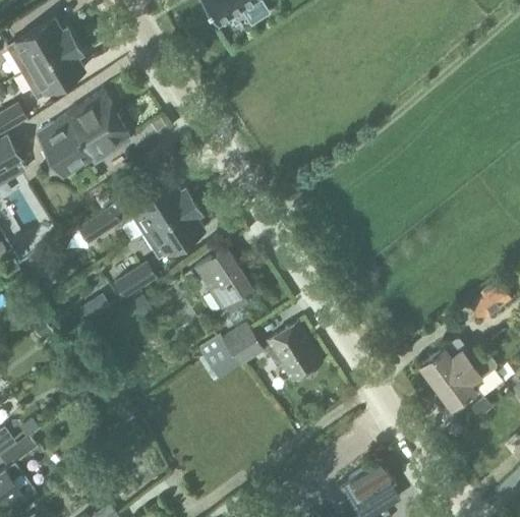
[(199,0),(218,27),(261,0),(199,0)]
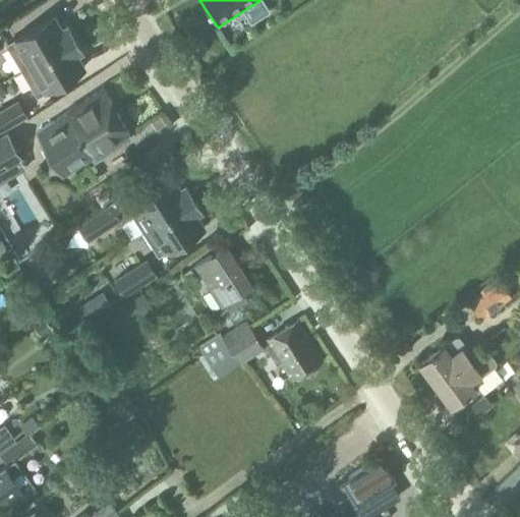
[(22,73),(75,43),(67,29),(62,32),(55,20),(8,48),(22,73)]
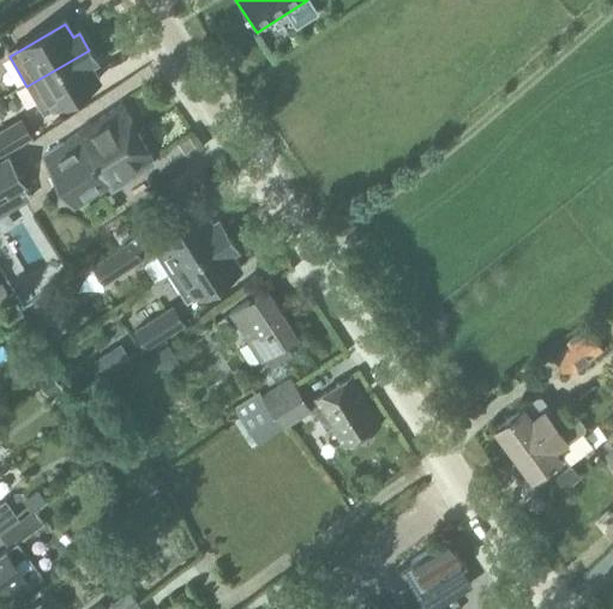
[(89,50),(26,86),(44,116),(101,84),(92,70),(98,66),(89,50)]
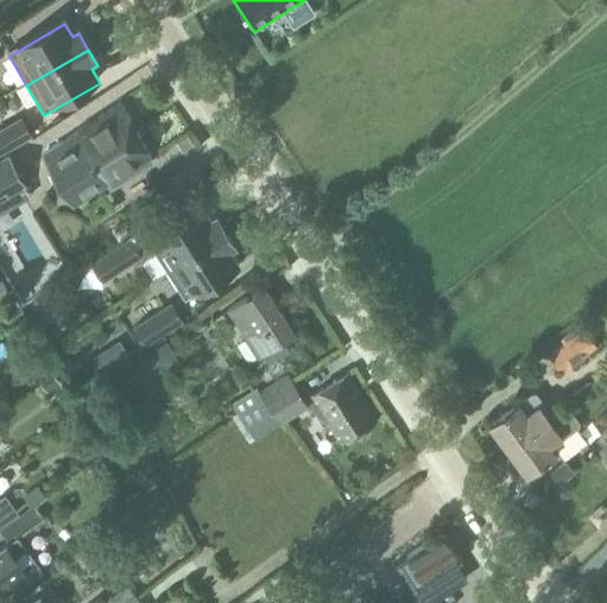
[(122,112),(44,159),(74,209),(108,189),(111,194),(156,166),(122,112)]
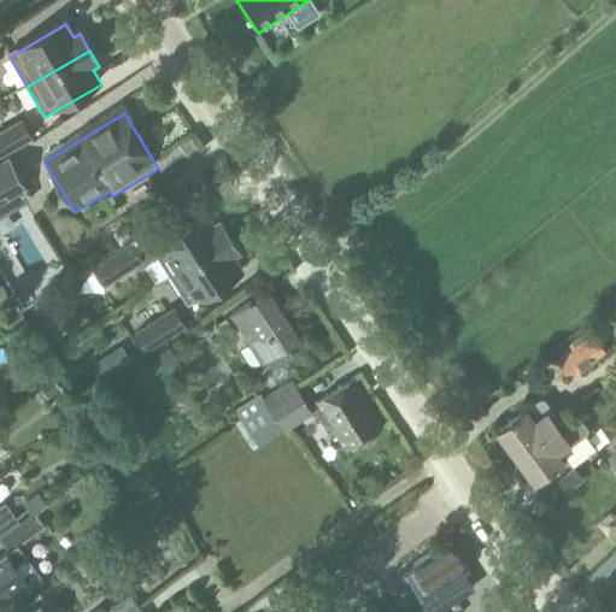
[(0,135),(0,158),(30,141),(21,124),(0,135)]
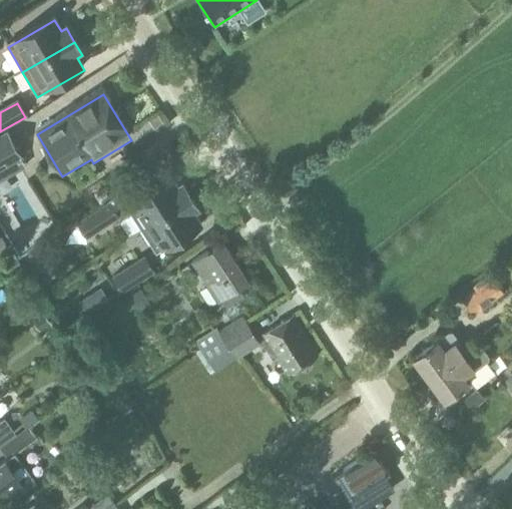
[(0,138),(0,173),(23,160),(8,134),(0,138)]
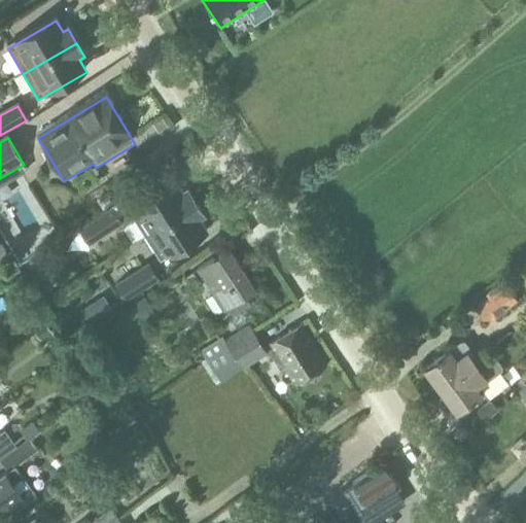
[(174,182),(128,213),(144,239),(196,205),(186,192),(181,195),(174,182)]
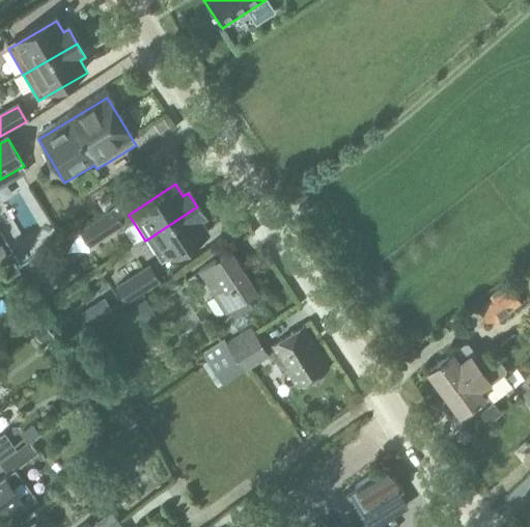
[(197,206),(145,241),(161,265),(208,234),(200,223),(205,220),(197,206)]
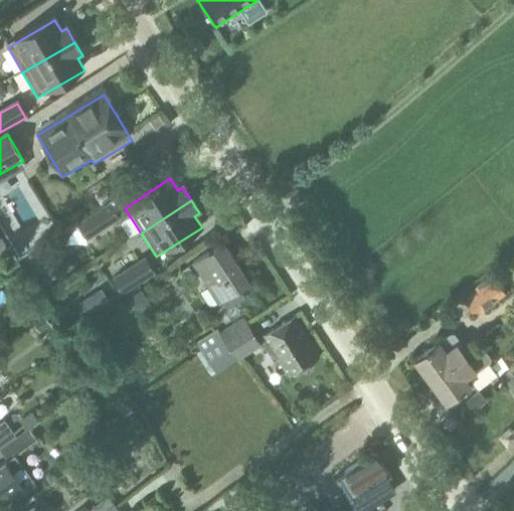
[(109,206),(78,226),(88,239),(118,220),(109,206)]
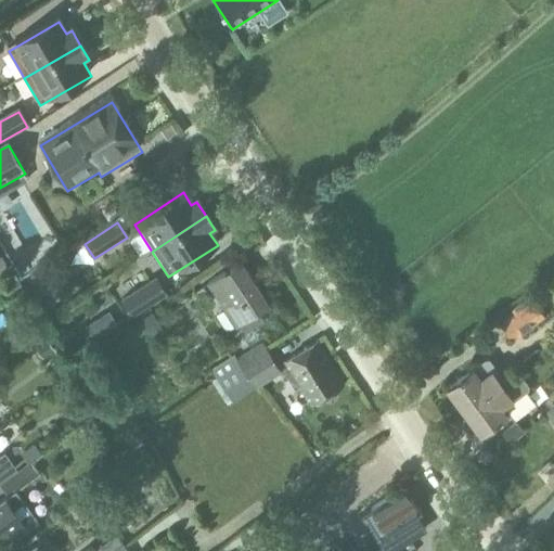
[(0,255),(0,278),(11,272),(1,256),(0,255)]
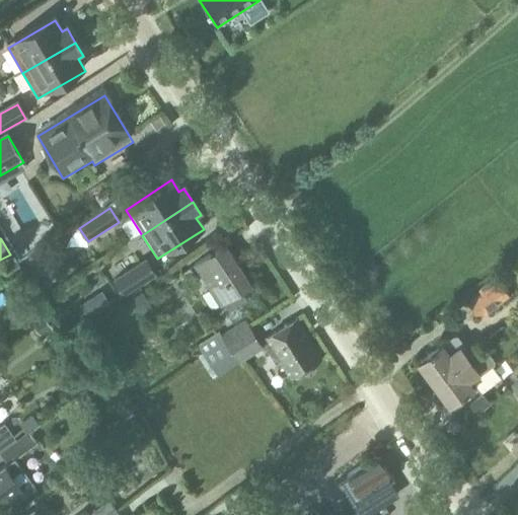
[(194,269),(221,309),(251,289),(224,248),(194,269)]
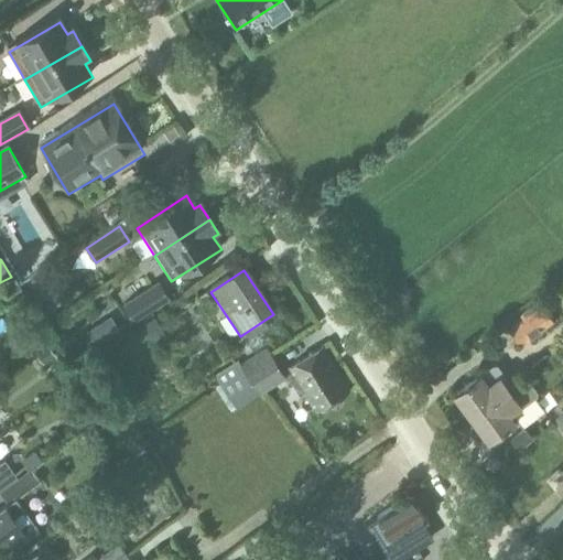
[(134,322),(168,301),(158,286),(125,308),(134,322)]
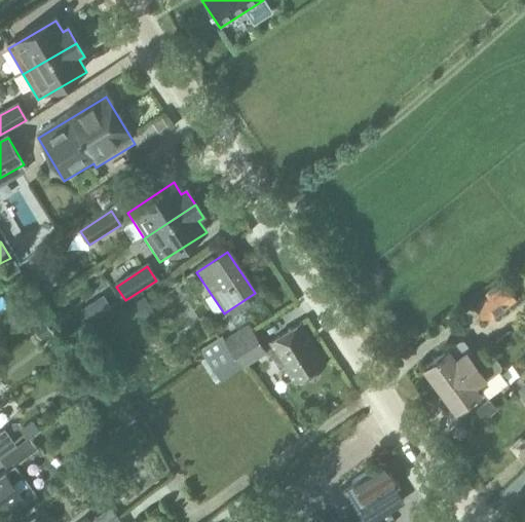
[(485,297),(488,301),(476,310),(485,323),(515,300),(502,284),(485,297)]
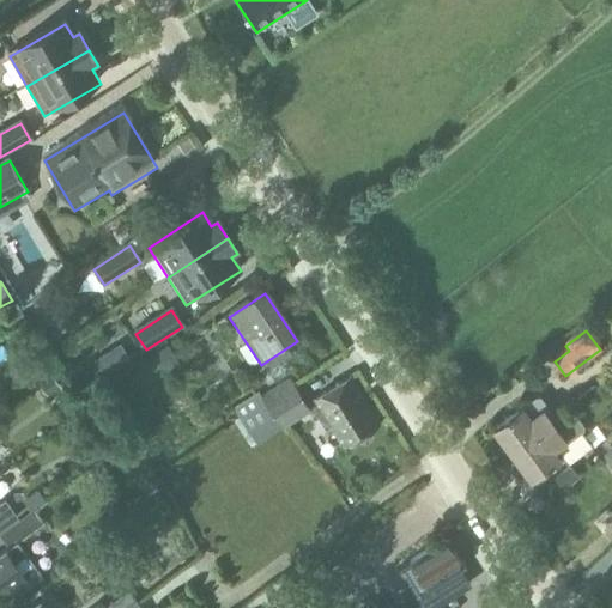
[(185,374),(169,348),(156,357),(171,381),(185,374)]
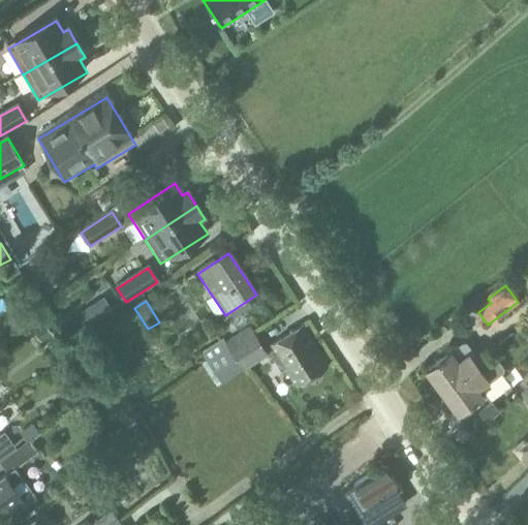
[(25,328),(39,319),(30,304),(16,312),(25,328)]
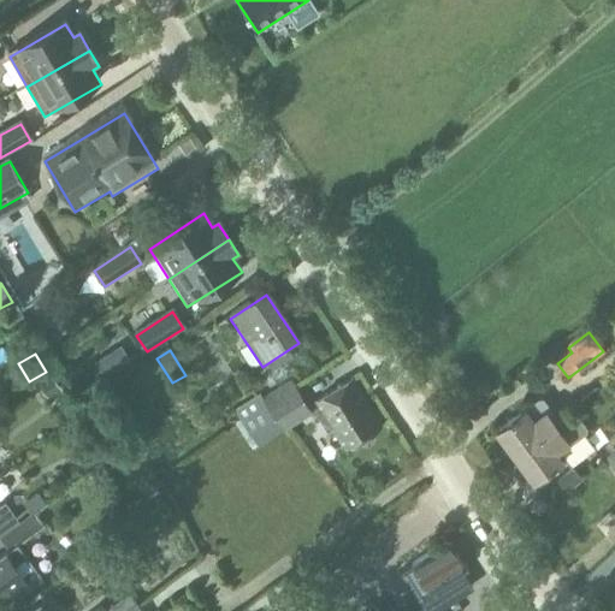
[(49,403),(63,393),(51,377),(37,386),(49,403)]
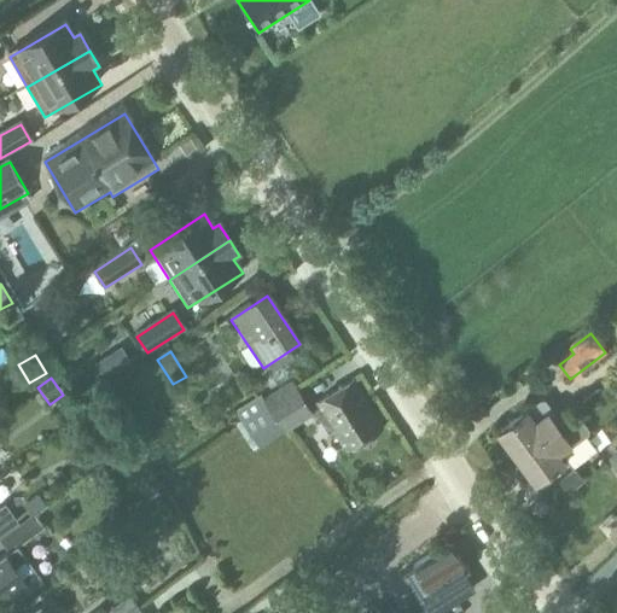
[(260,450),(261,451),(314,416),(294,384),(265,402),(262,398),(237,415),(243,425),(237,428),(255,454),(260,450)]
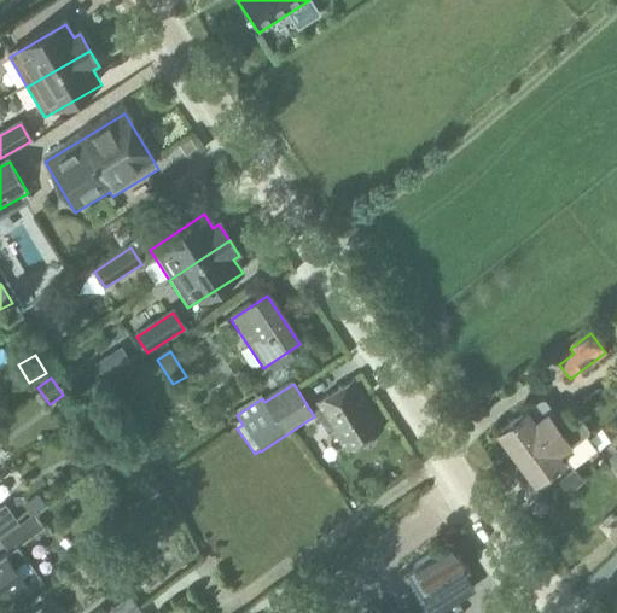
[(384,435),(353,384),(316,407),(320,412),(316,414),(331,438),(335,436),(348,456),(384,435)]
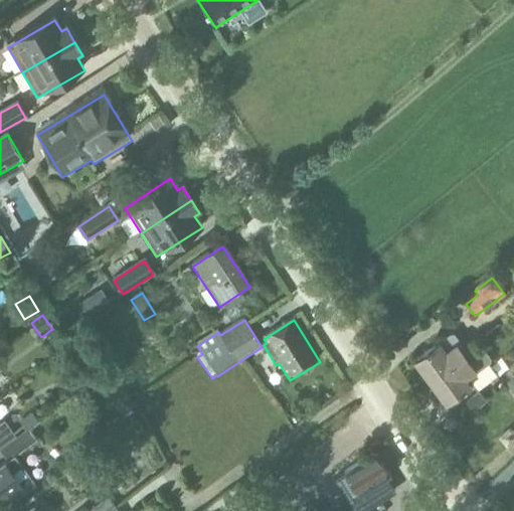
[(433,382),(466,357),(459,347),(461,343),(455,335),(450,335),(415,360),(433,382)]
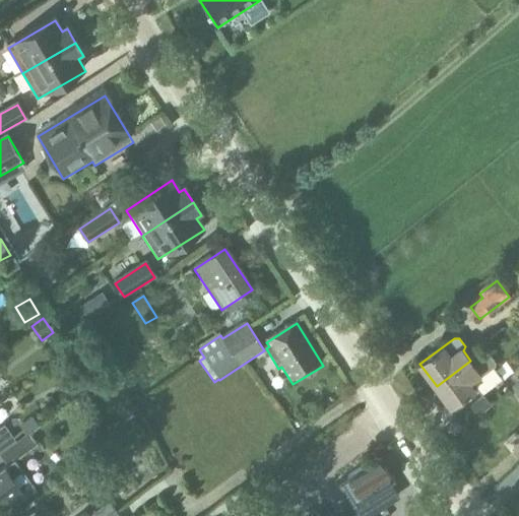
[(470,361),(437,386),(451,407),(477,388),(471,380),(480,374),(483,374),(484,375),(496,367),(496,364),(491,357),(488,356),(484,351),(471,362),(470,361)]
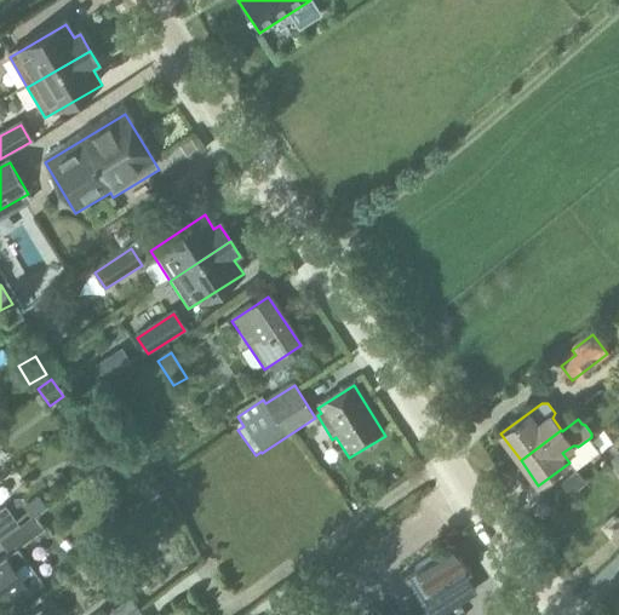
[(561,486),(571,499),(588,487),(578,473),(561,486)]
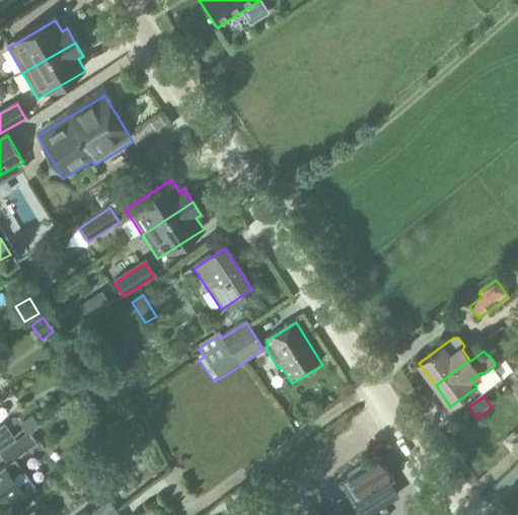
[(32,418),(21,427),(27,435),(39,427),(32,418)]
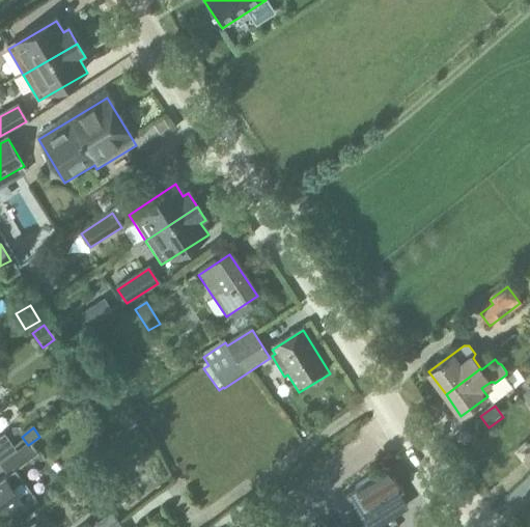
[(457,442),(464,446),(470,443),(470,436),(464,432),(457,436),(457,442)]
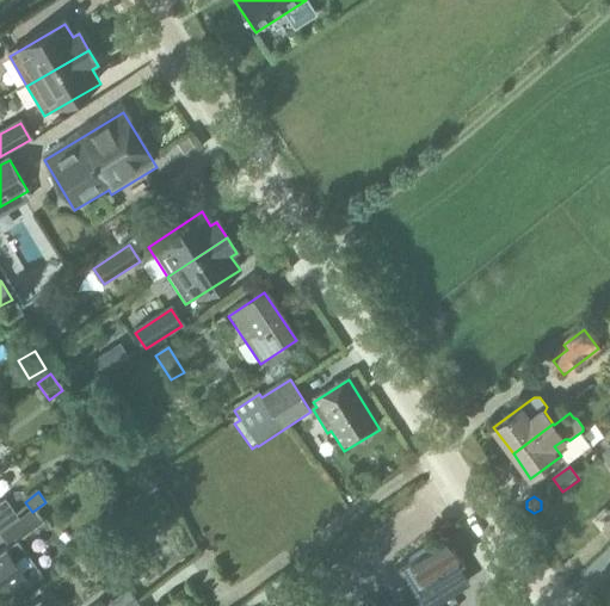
[(0,531),(17,519),(5,504),(0,506),(0,531)]
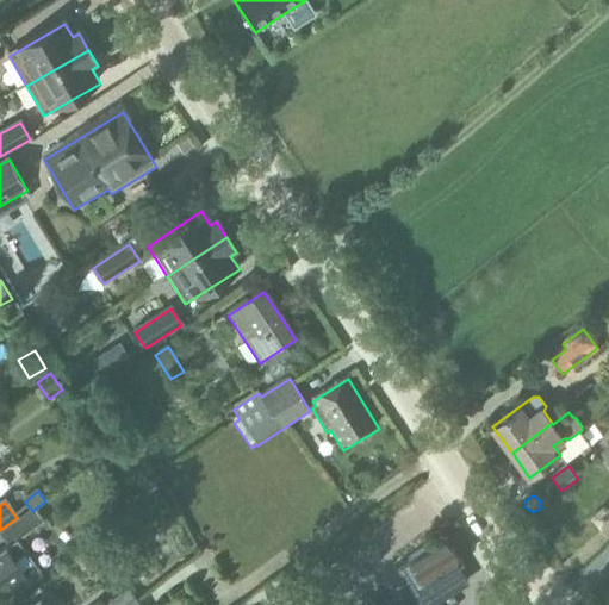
[(29,561),(18,544),(44,524),(35,511),(1,536),(11,548),(0,555),(0,592),(4,591),(11,600),(32,586),(19,568),(29,561)]
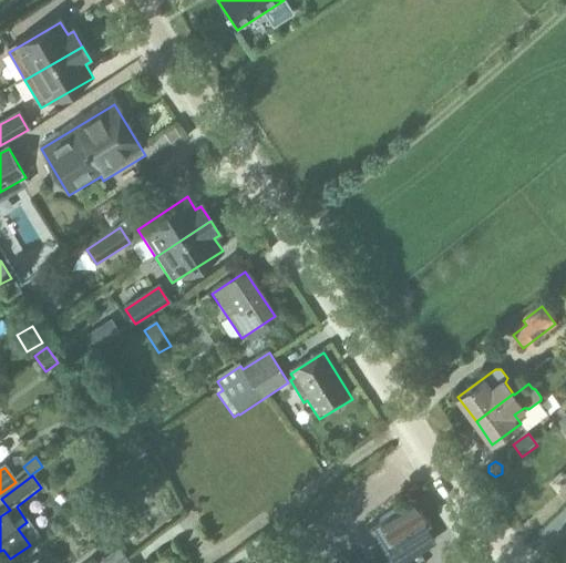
[(565,480),(562,476),(549,485),(558,495),(565,489),(565,480)]
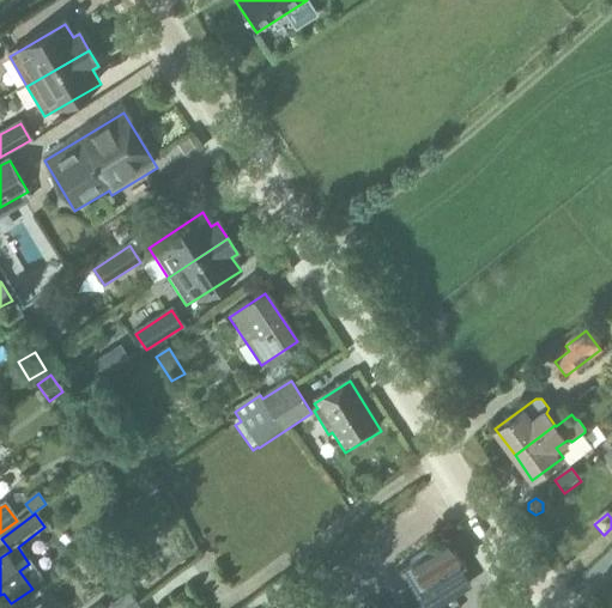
[(442,607),(464,594),(462,591),(471,587),(462,572),(466,570),(448,541),(398,573),(411,593),(418,607),(442,607)]
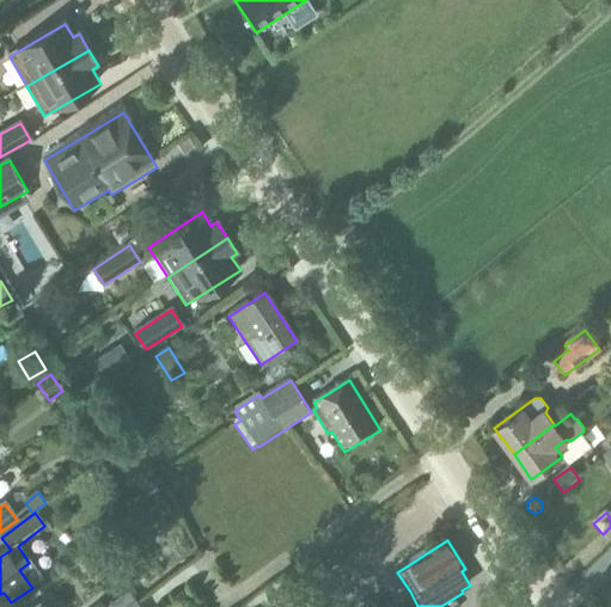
[(136,606),(127,593),(108,606),(136,606)]
